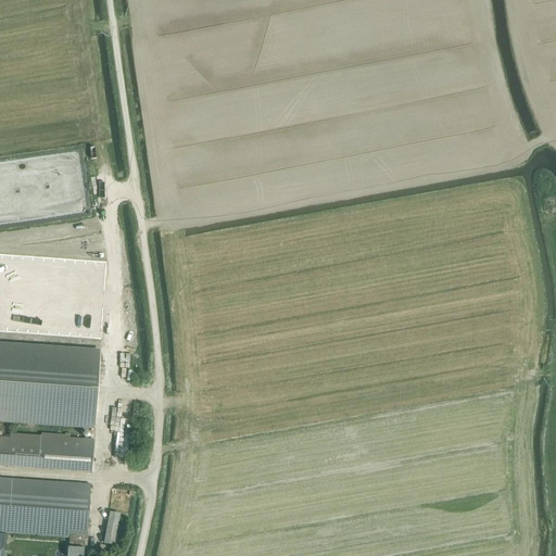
[(0,254),(0,330),(100,338),(105,262),(0,254)]
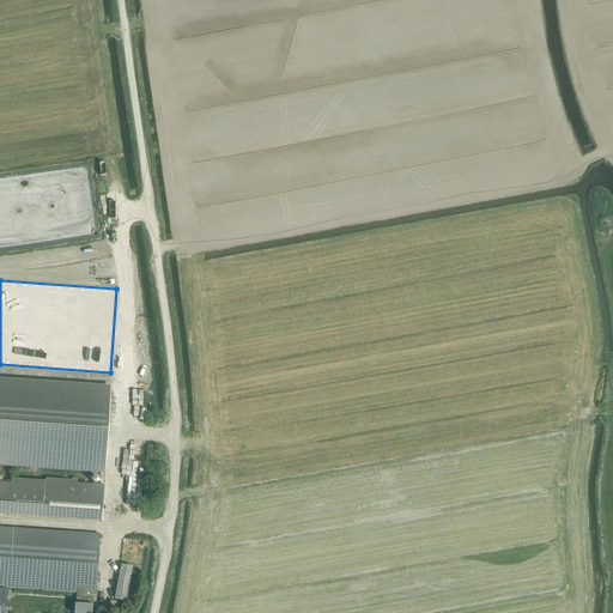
[(0,380),(0,463),(103,471),(109,388),(0,380)]
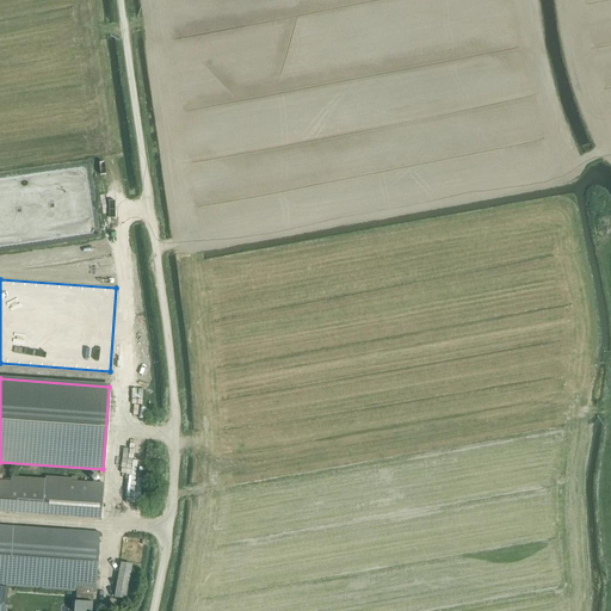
[(103,483),(75,481),(11,476),(11,481),(0,480),(0,512),(99,519),(103,483)]
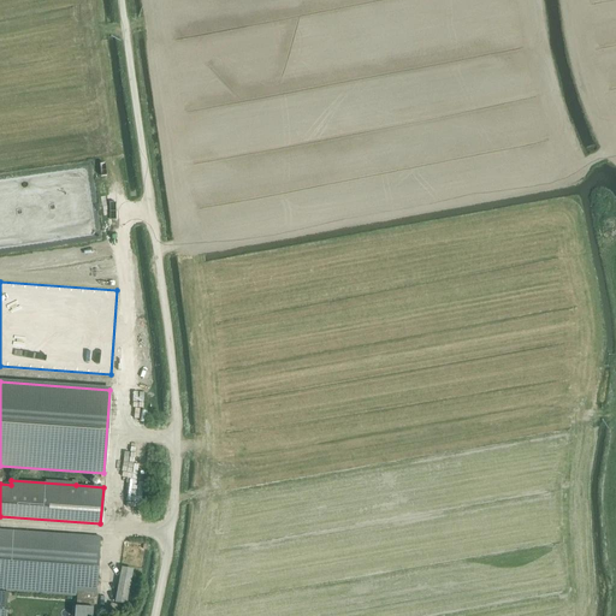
[(92,615),(93,598),(95,598),(100,538),(0,529),(0,591),(6,592),(77,597),(75,615),(92,615)]
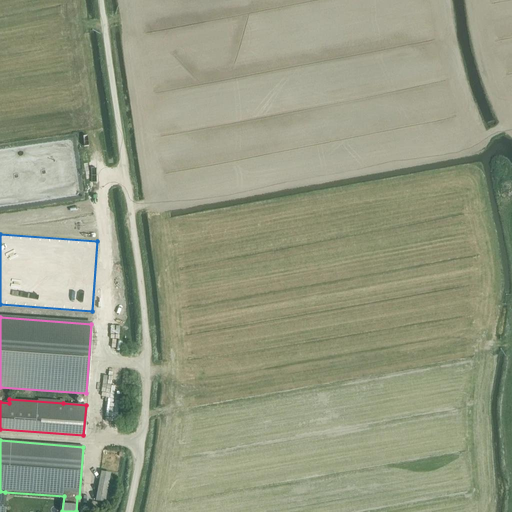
[(107,491),(110,473),(100,471),(95,501),(105,503),(106,499),(105,499),(107,491)]
